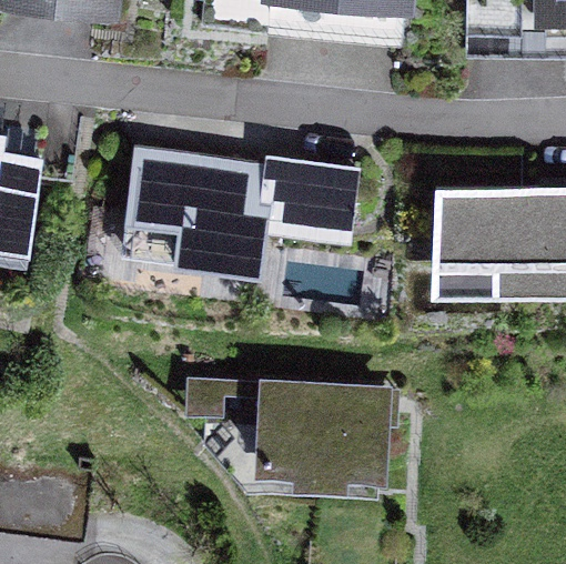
[(0,0),(0,11),(119,27),(122,0),(0,0)]
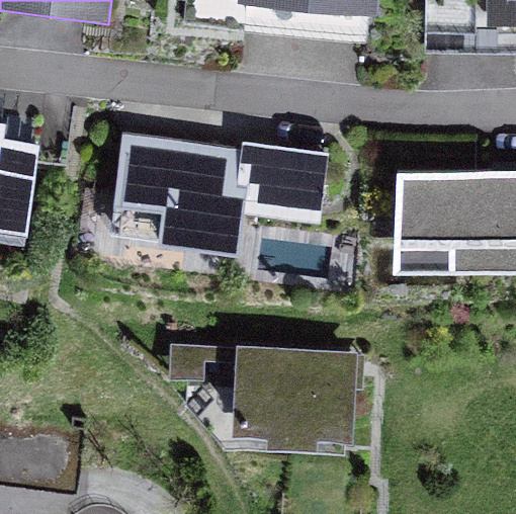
[(376,14),(377,0),(233,0),(233,1),(376,14)]
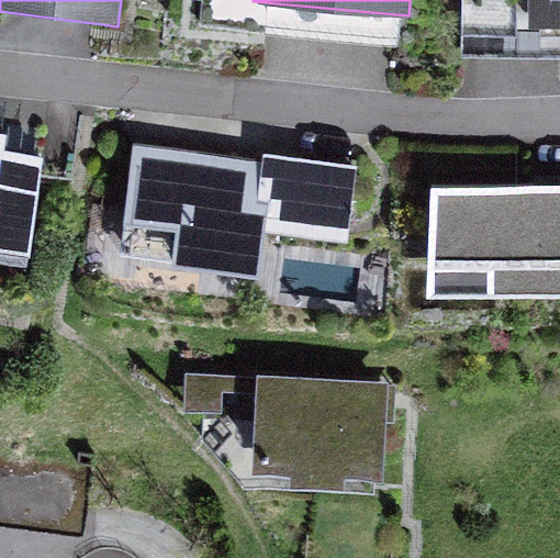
[(530,0),(530,33),(559,33),(559,0),(530,0)]
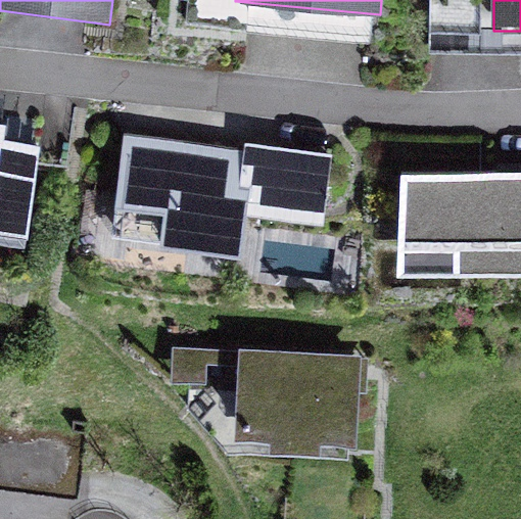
[(4,125),(0,124),(0,243),(25,248),(38,143),(2,139),(4,125)]
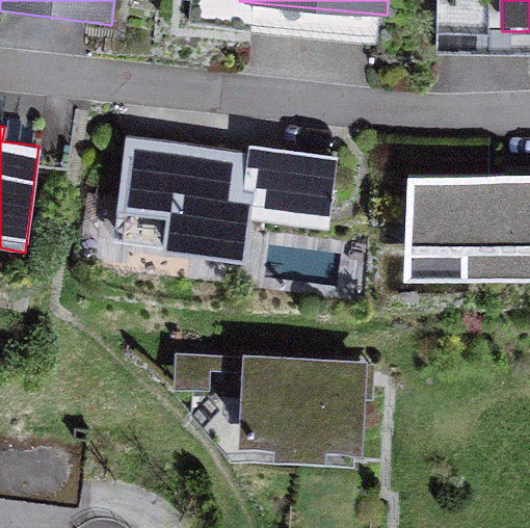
[(245,151),(125,135),(111,246),(243,266),(247,220),(328,231),(336,156),(246,143),(245,151)]
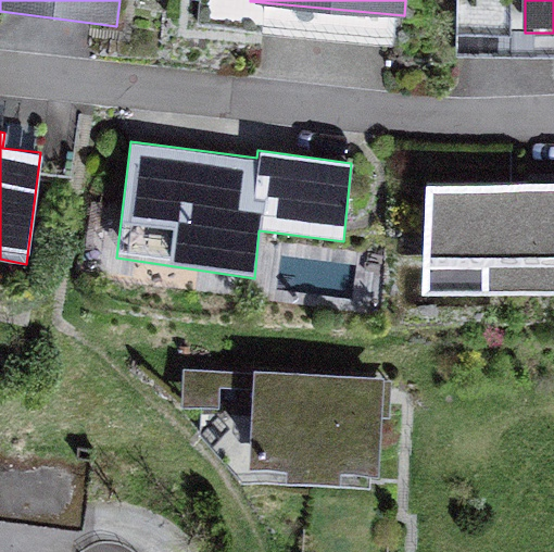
[(553,185),(422,186),(423,296),(553,295),(553,185)]
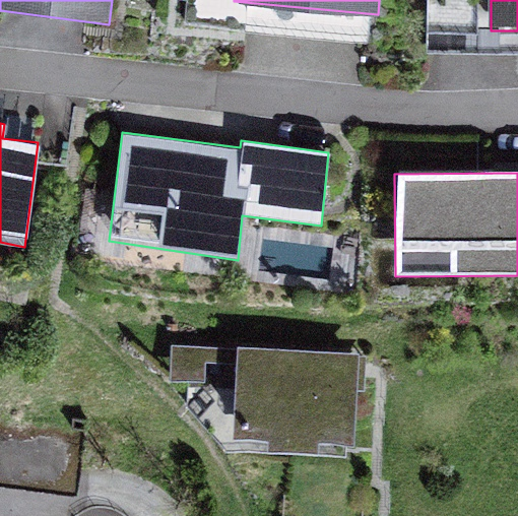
[(316,444),(354,445),(360,353),(171,343),(169,380),(235,383),(233,440),(266,441),(266,452),(316,453),(316,444)]
